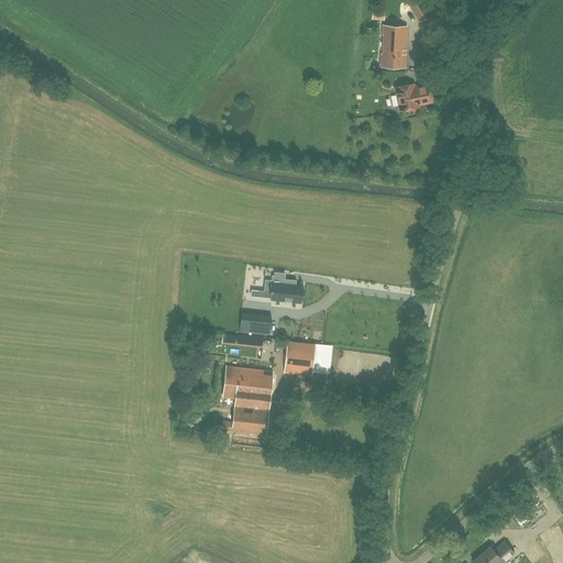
[(423,3),(420,0),(408,0),(407,1),(412,9),(420,22),(430,15),(423,3)]
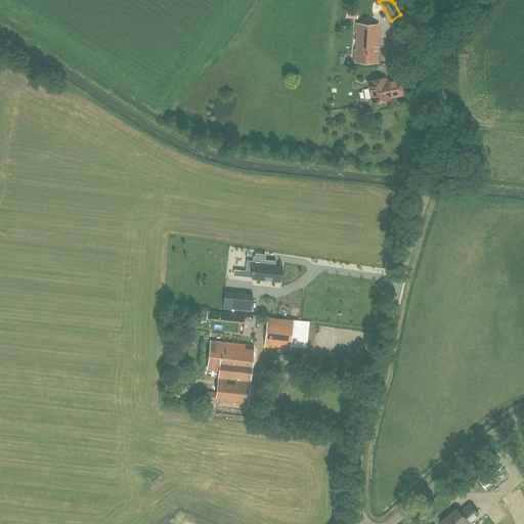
[(358,32),(357,51),(355,51),(354,62),(377,62),(379,25),(357,24),(356,32),(358,32)]
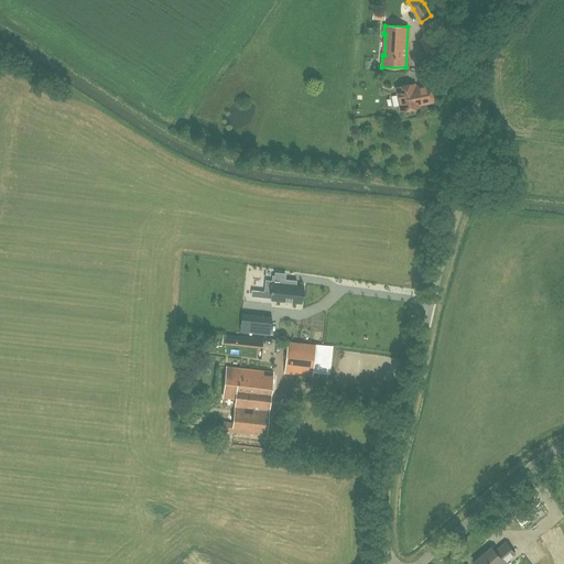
[(430,61),(447,52),(437,31),(420,41),(430,61)]
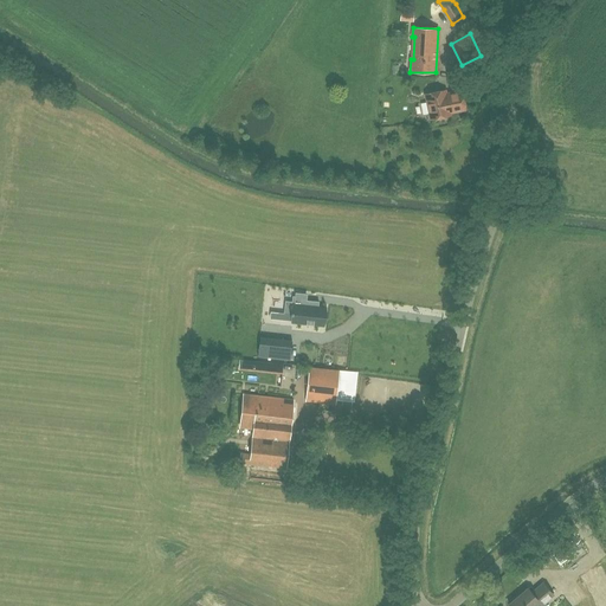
[(431,120),(437,118),(439,120),(443,118),(444,116),(450,115),(450,113),(465,110),(462,91),(446,95),(445,90),(426,95),(431,120)]
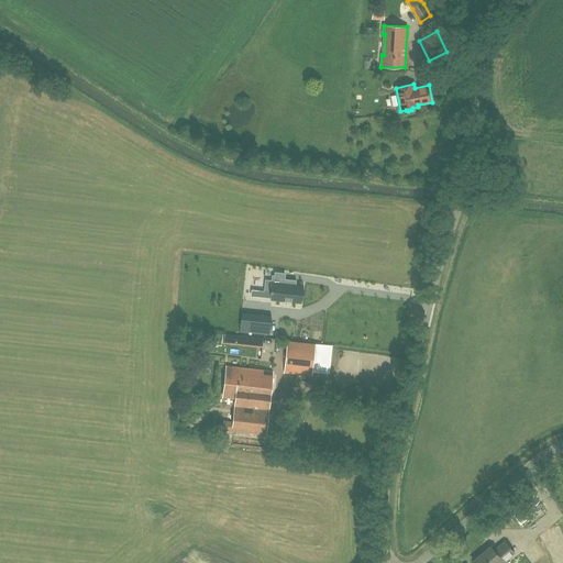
[(232,277),(241,278),(242,271),(233,269),(232,277)]
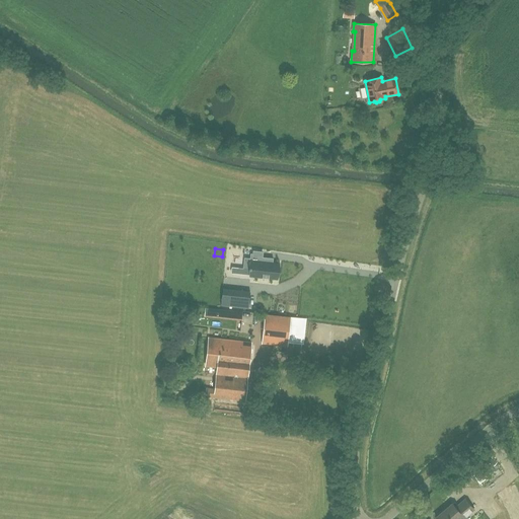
[(273,260),(252,257),(250,276),(278,279),(279,264),(273,263),(273,260)]
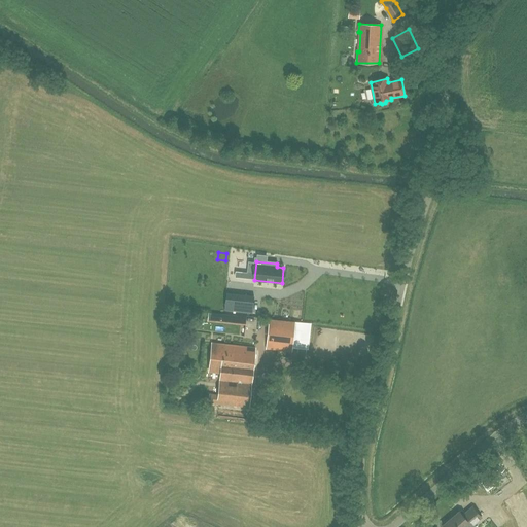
[(245,312),(246,296),(226,294),(224,310),(245,312)]
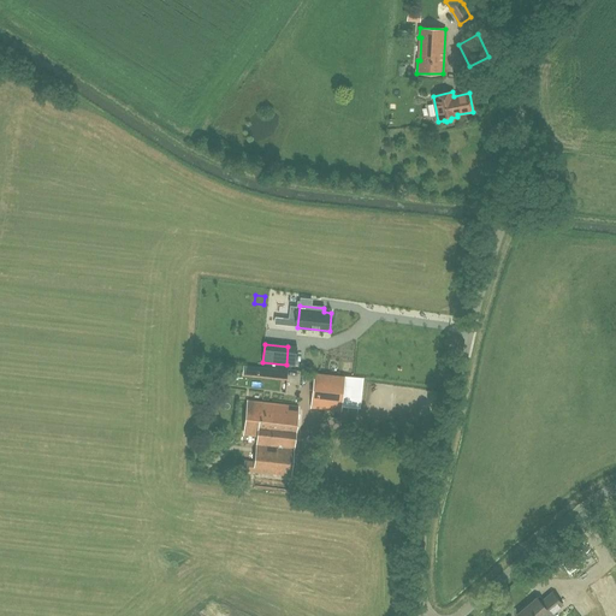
[(288,371),(278,369),(278,379),(286,380),(288,371)]
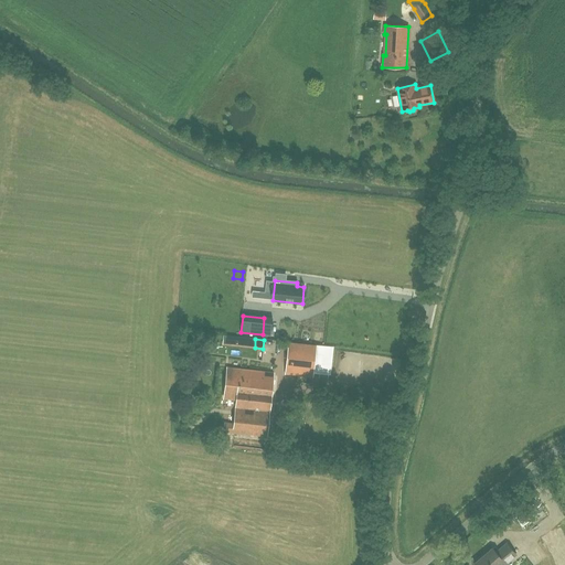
[(331,374),(333,347),(288,342),(285,375),(313,379),(313,373),(331,374)]
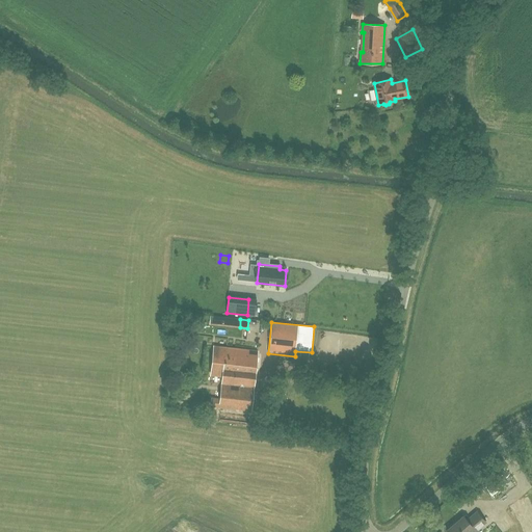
[(227,369),(256,372),(258,351),(214,346),(212,366),(227,368),(227,369)]
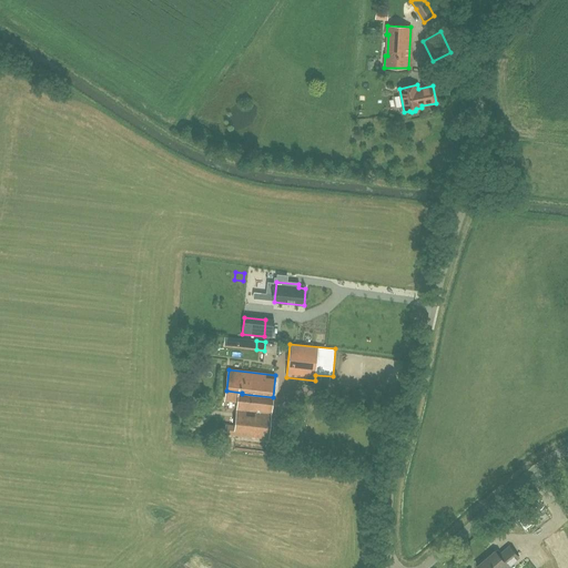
[(269,439),(273,397),(242,394),(242,393),(226,391),(225,401),(237,402),(235,426),(226,425),(225,435),(269,439)]
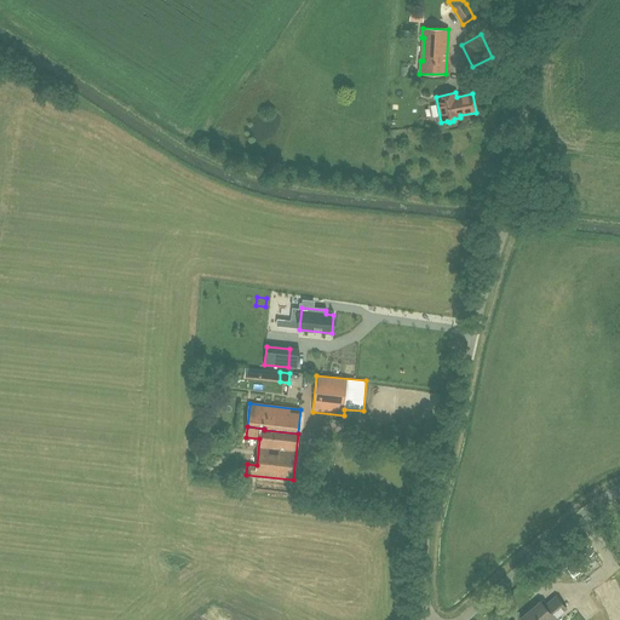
[(309,492),(308,501),(320,503),(322,493),(309,492)]
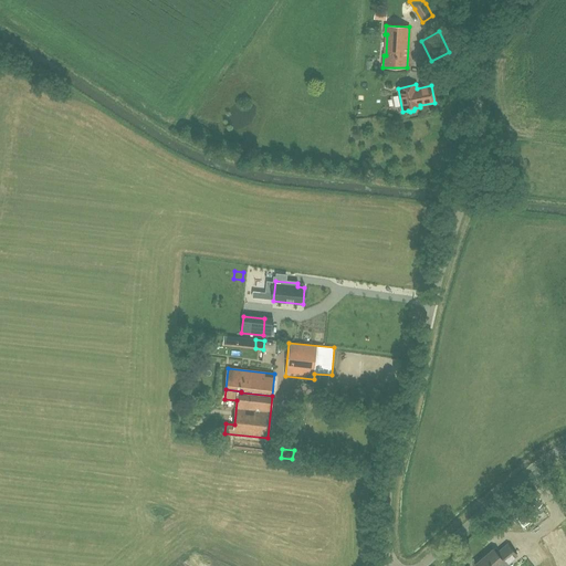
[(507,545),(498,554),(493,549),(475,565),(499,565),(503,563),(504,562),(506,565),(516,556),(507,545)]
